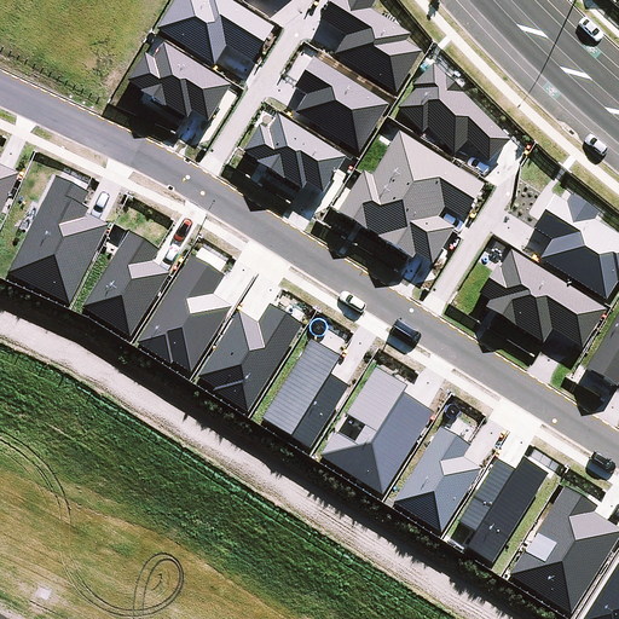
[(172,0),(156,25),(214,62),(225,45),(252,61),(273,27),(231,0),(172,0)]
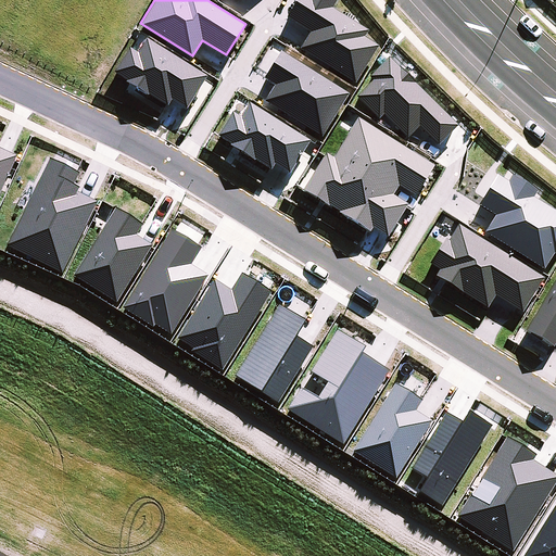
[(311,30),(301,47),(355,80),(378,45),(364,36),(368,29),(331,7),(336,0),(295,0),(287,15),(311,30)]
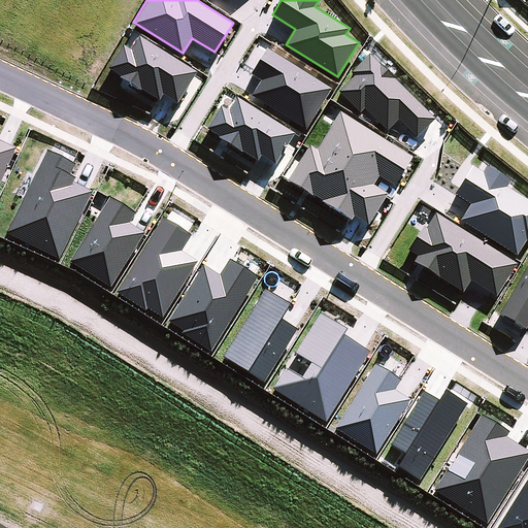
[(177,102),(197,71),(139,35),(131,48),(123,43),(107,66),(160,99),(163,93),(177,102)]
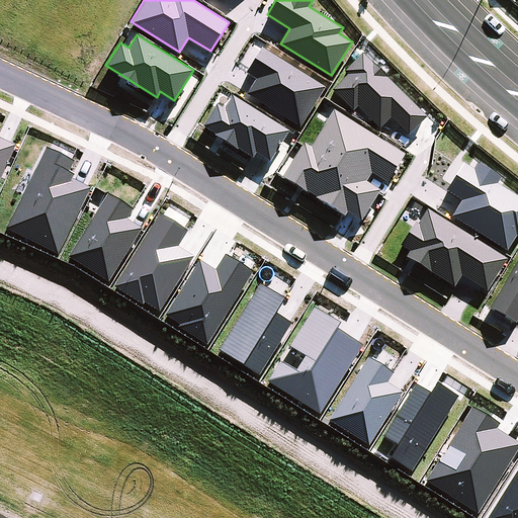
[(299,126),(325,86),(262,47),(246,71),(256,77),(246,92),(299,126)]
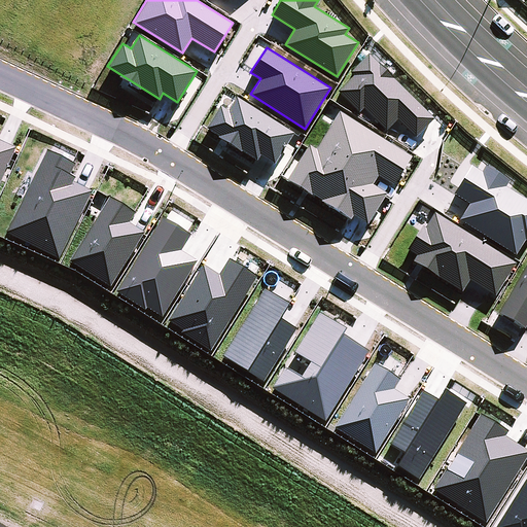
[(415,136),(433,118),(393,77),(393,76),(380,62),(378,63),(369,54),(350,71),(353,74),(338,90),(358,111),(363,106),(385,129),(397,117),(415,136)]
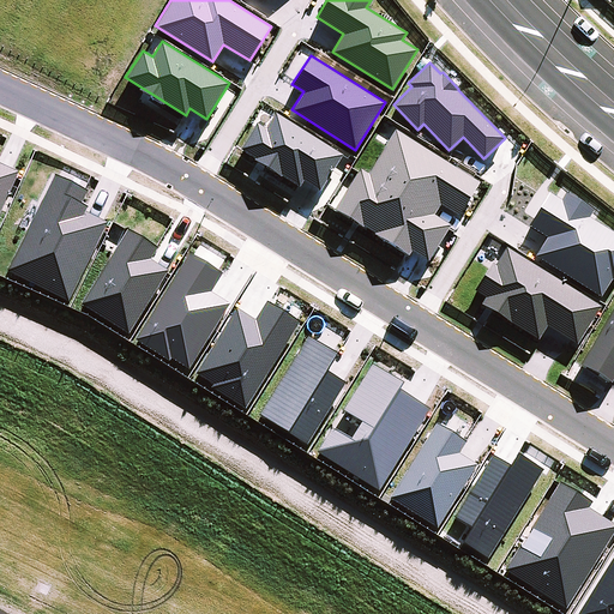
[(479,181),(395,128),(367,172),(359,167),(333,208),(362,224),(374,232),(373,233),(408,254),(411,250),(428,259),(451,223),(434,214),(440,203),(458,215),(479,181)]
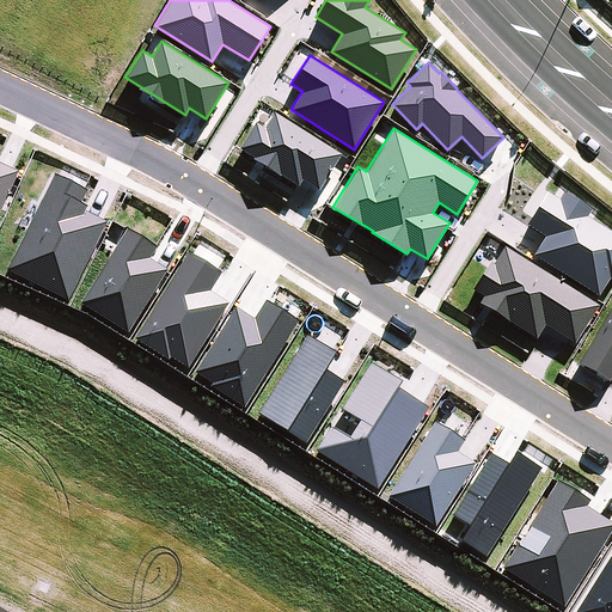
[(0,210),(19,170),(0,160),(0,210)]
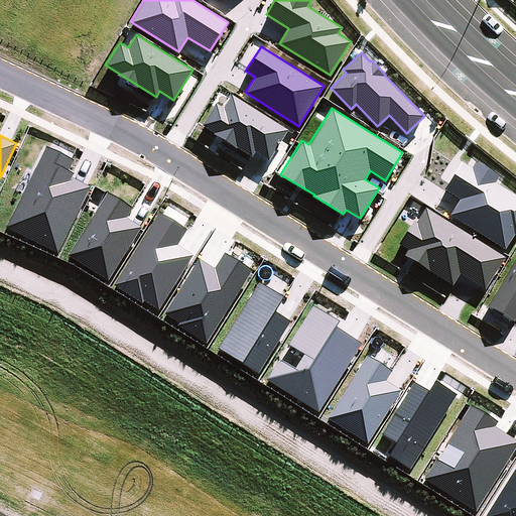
[(57,251),(91,184),(73,176),(75,171),(69,168),(74,158),(45,145),(5,226),(57,251)]
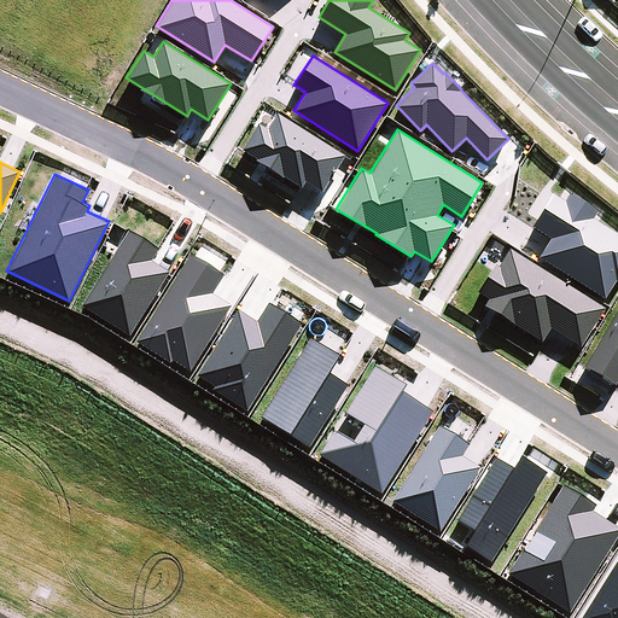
[(158,248),(128,228),(81,303),(129,333),(169,270),(151,260),(158,248)]
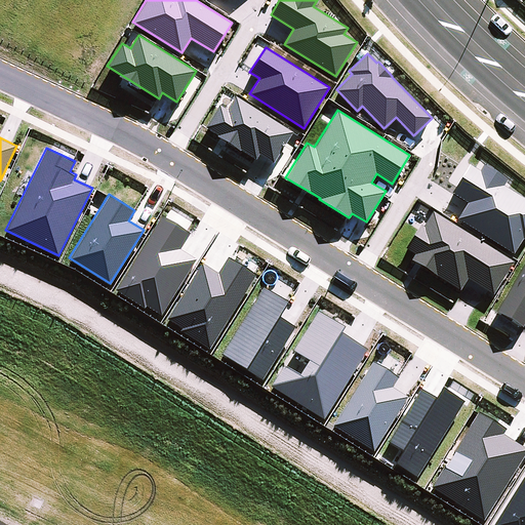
[(514,260),(433,210),(423,225),(420,223),(405,246),(414,252),(411,258),(460,289),(468,277),(493,293),(514,260)]
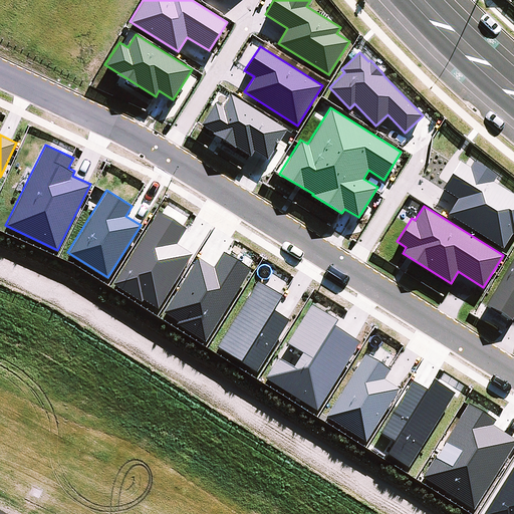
[(158,307),(192,253),(177,243),(186,228),(158,210),(112,282),(142,300),(144,297),(158,307)]
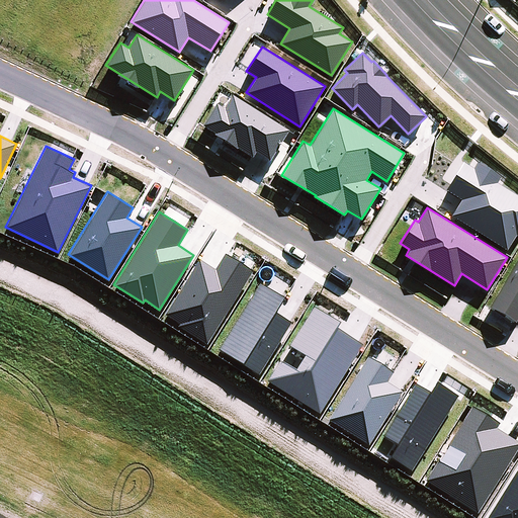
[(206,343),(253,270),(225,253),(214,268),(199,259),(165,313),(179,322),(178,325),(206,343)]
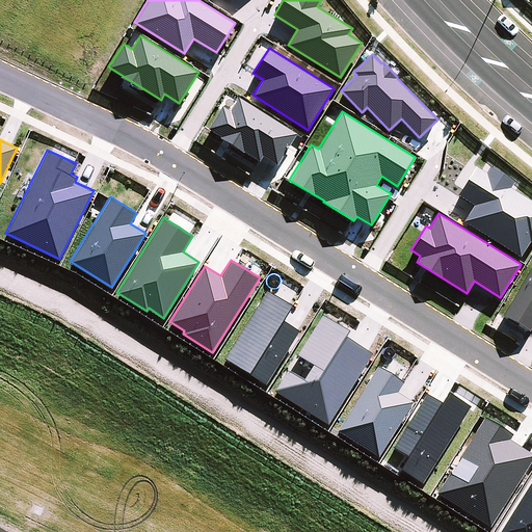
[(531,324),(531,263),(503,313),(529,330),(531,324)]
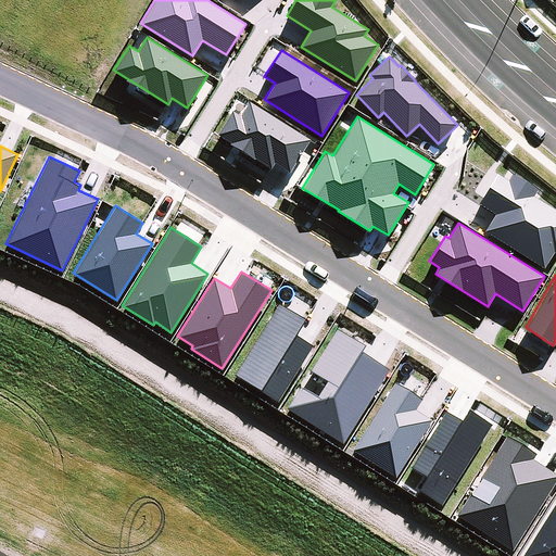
[(305,318),(279,302),(235,374),(278,401),(312,344),(295,335),(305,318)]
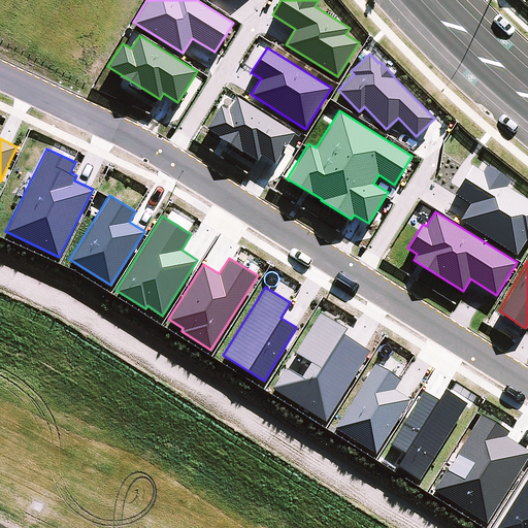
[(325,421),(370,349),(342,332),(345,327),(320,310),(294,352),(309,361),(301,375),(286,366),(272,388),(325,421)]
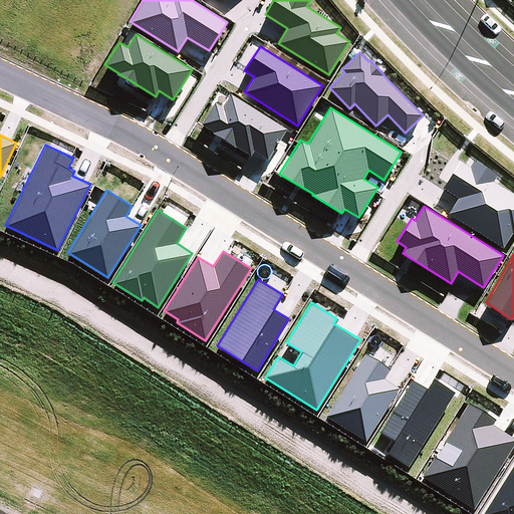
[(365,440),(399,388),(383,378),(390,367),(364,352),(325,415),(365,440)]
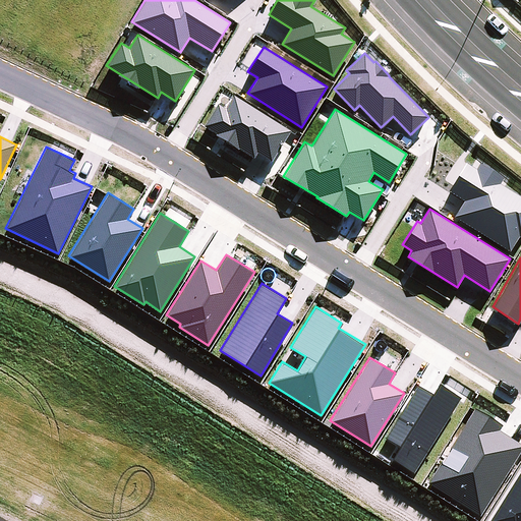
[(412,472),(461,396),(439,382),(431,393),(417,384),(385,436),(400,445),(391,459),(412,472)]
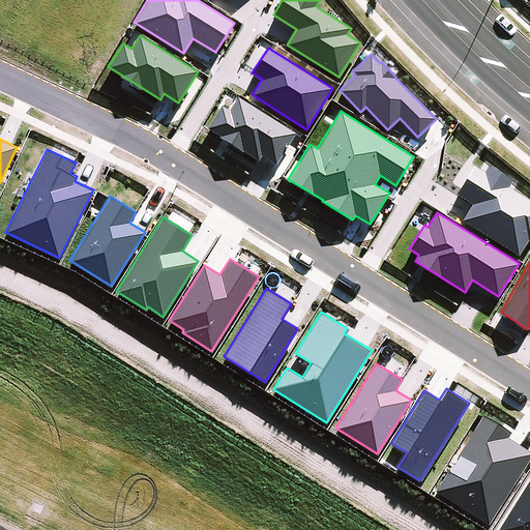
[(490,523),(529,455),(529,450),(507,438),(511,431),(482,413),(459,453),(473,463),(464,478),(448,469),(436,490),(490,523)]
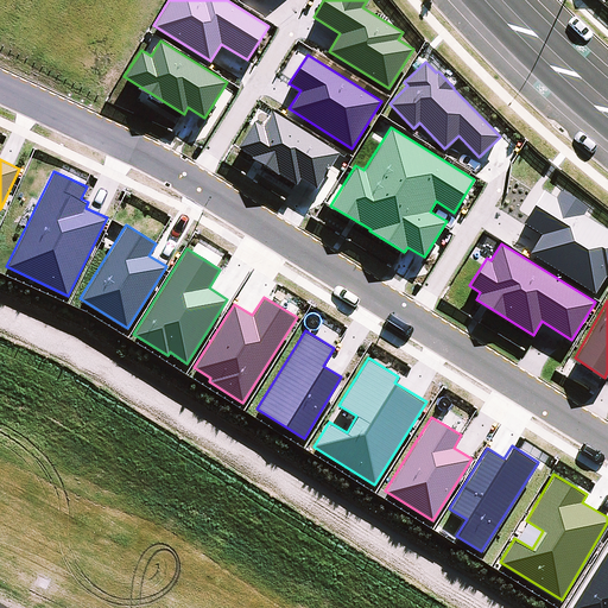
[(607,607),(607,550),(572,607),(607,607)]
